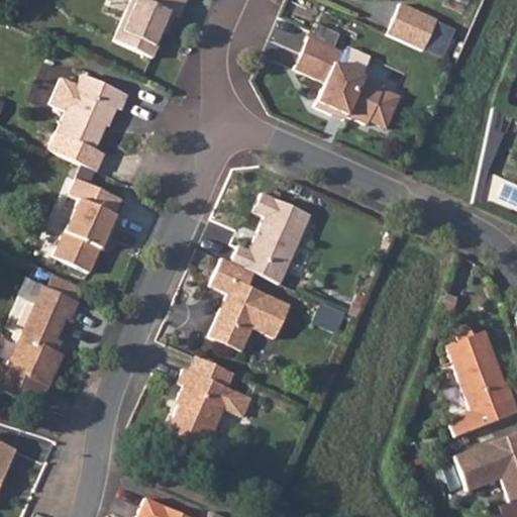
[(130,0),(115,36),(153,54),(167,24),(170,25),(177,11),(183,13),(188,0),(130,0)]
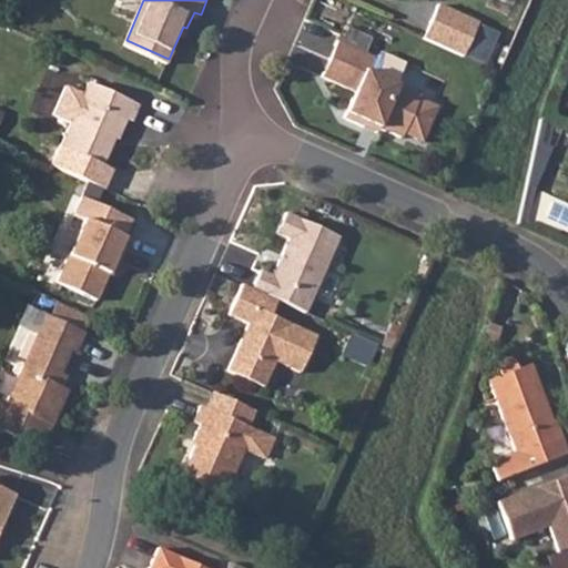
[(439,0),(425,34),(465,52),(479,18),(439,0)]
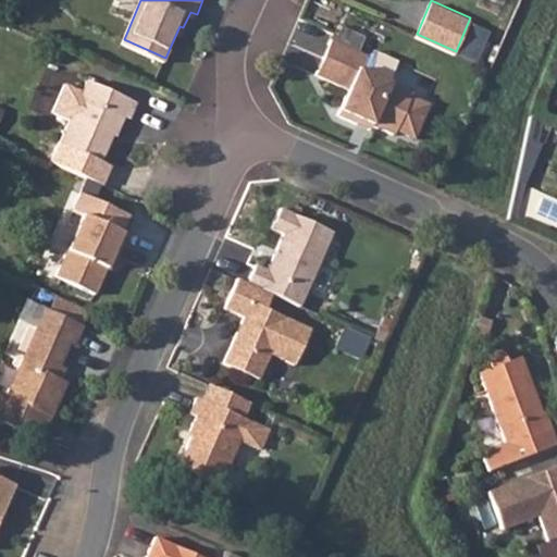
[(348,83),(337,108),(358,118),(360,112),(390,126),(408,86),(372,71),(362,65),(369,51),(331,34),(314,67),(348,83)]
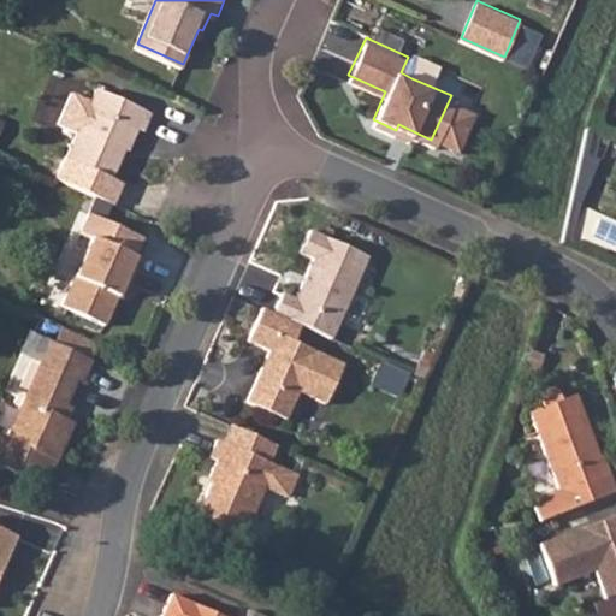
[(401,72),(412,78),(419,61),(408,57),(401,72)]
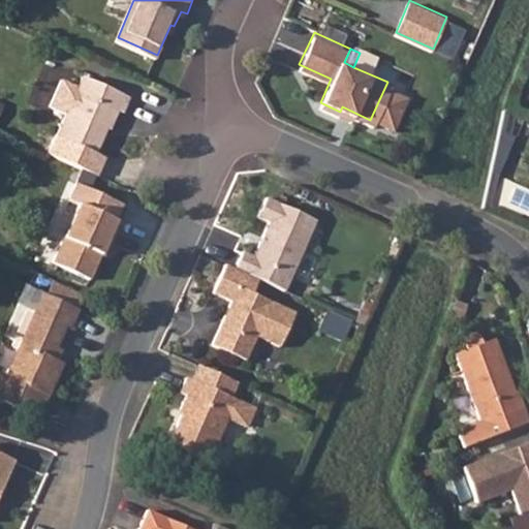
[(86,71),(60,131),(100,150),(114,119),(116,120),(123,105),(126,107),(133,93),(86,71)]
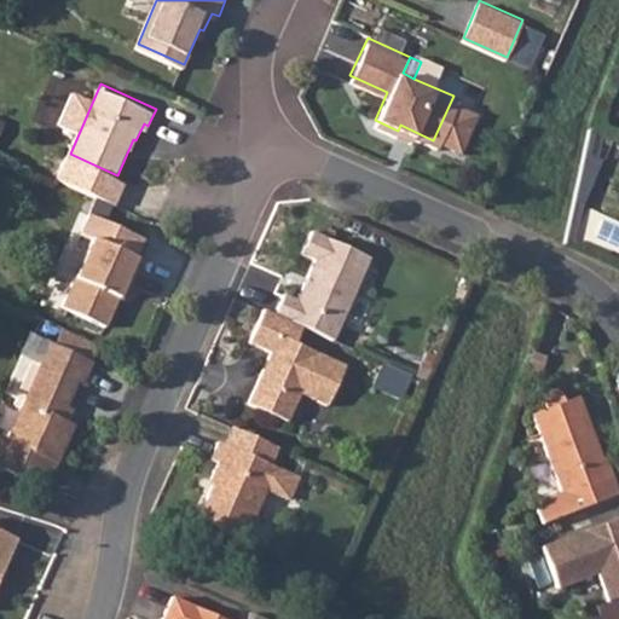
[(90,209),(80,230),(92,236),(62,302),(105,322),(126,278),(131,279),(140,254),(136,253),(144,233),(90,209)]
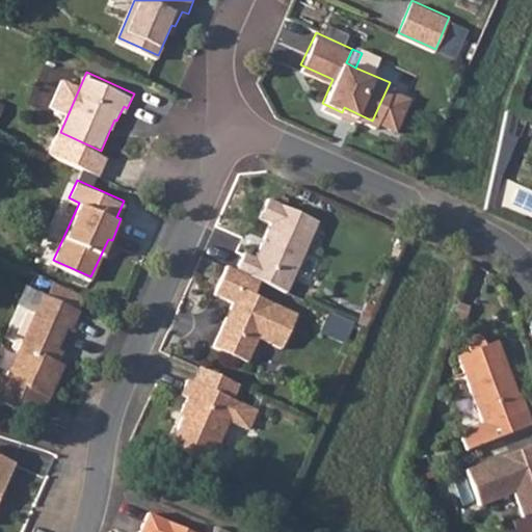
[(261,275),(286,287),(316,215),(267,193),(260,212),(270,216),(255,253),(243,247),(236,265),(261,275)]
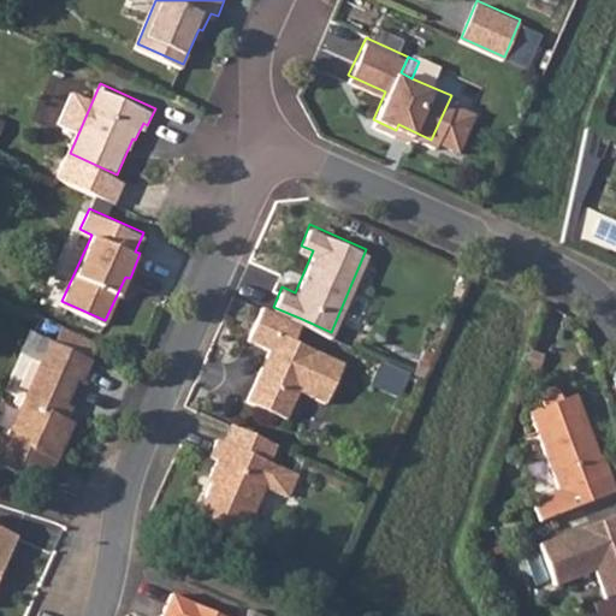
[(345,359),(295,337),(302,319),(273,307),(264,302),(250,335),(272,345),(250,397),(289,414),(301,386),(327,398),(345,359)]
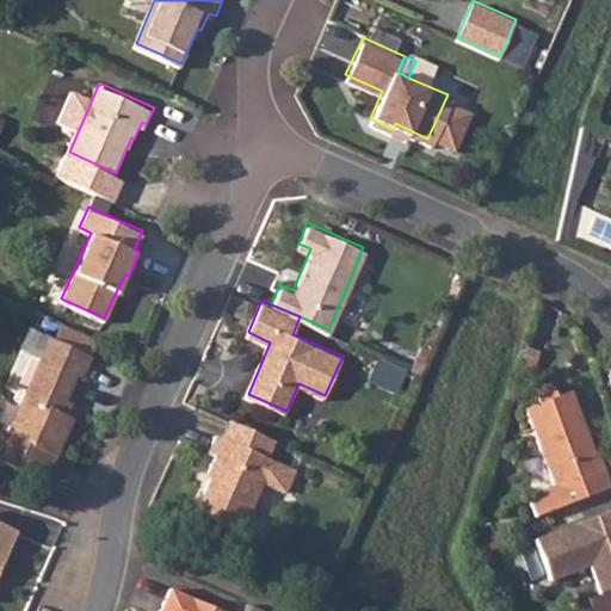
[(48,333),(5,430),(54,452),(71,414),(57,408),(73,368),(80,370),(88,351),(48,333)]
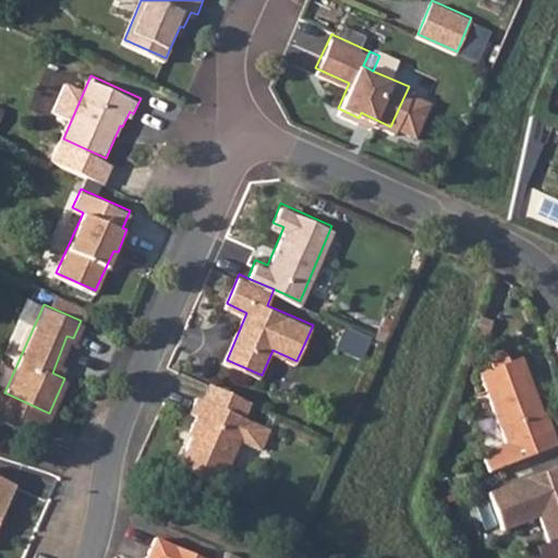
[(543,407),(521,352),(509,356),(508,353),(506,349),(501,348),(497,347),(494,348),(490,351),(489,354),(488,360),(492,364),(480,371),(507,439),(487,448),(486,449),(485,451),(485,455),(485,458),(490,470),(557,441),(557,436),(546,407),(543,407)]
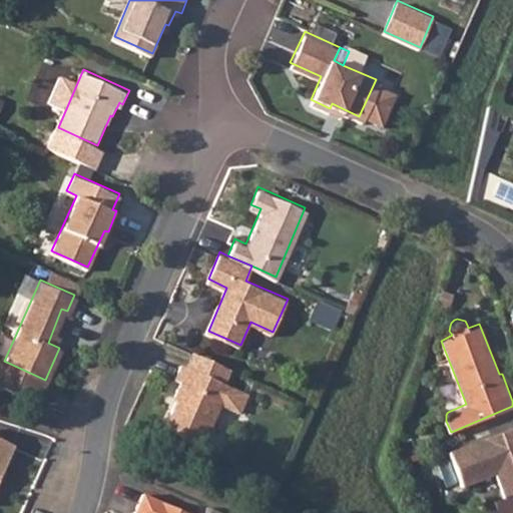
[(175,393),(163,424),(201,440),(227,382),(180,361),(173,377),(178,379),(172,392),(175,393)]
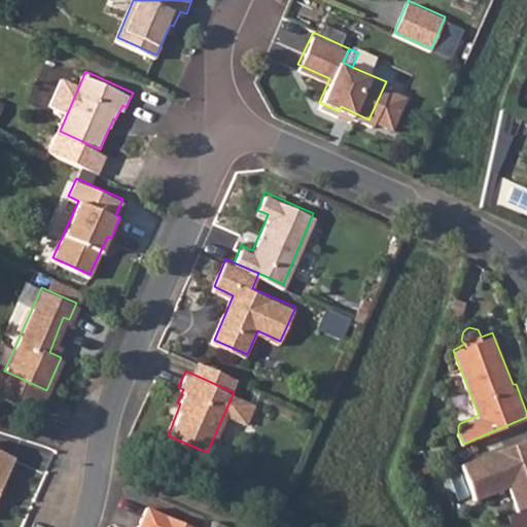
[(526,436),(462,463),(477,498),(507,487),(517,508),(526,503),(526,436)]
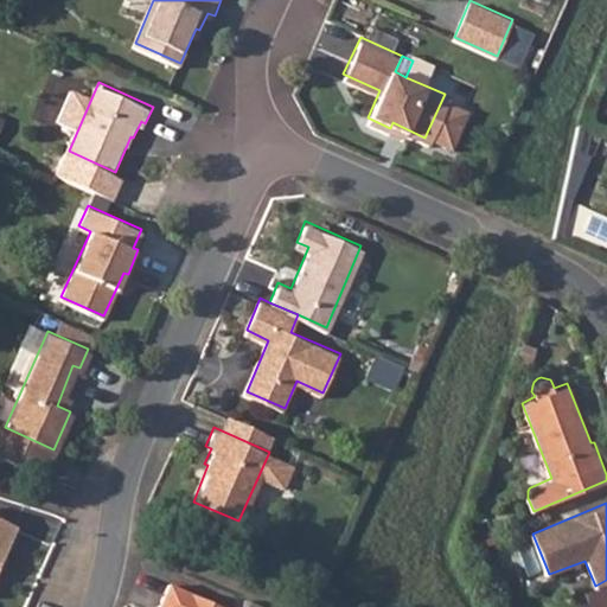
[(0,553),(14,523),(0,516),(0,553)]
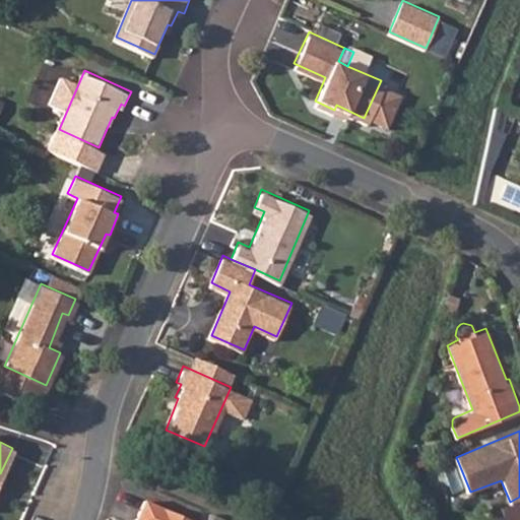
[(192,519),(141,498),(131,519),(192,519)]
